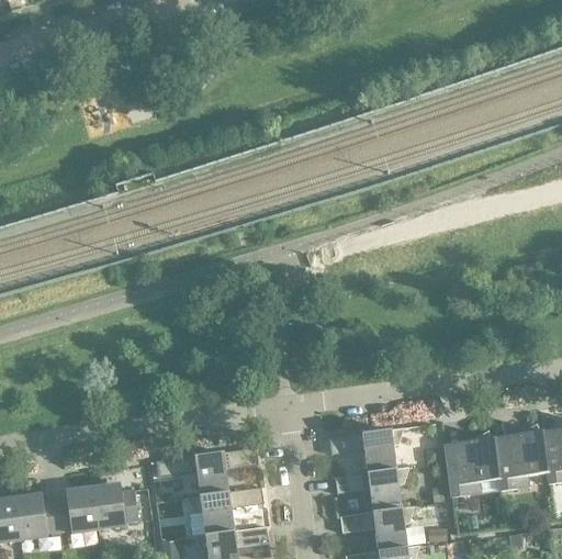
[(514,447),(495,449),(498,478),(499,490),(528,485),(527,474),(547,471),(543,443),(542,429),(537,431),(536,424),(524,431),(525,432),(512,434),(514,447)]
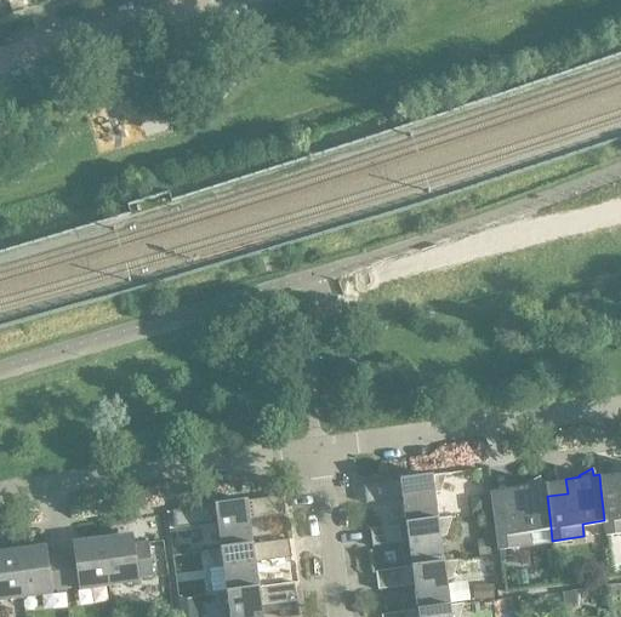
[(402,495),(405,521),(438,518),(438,516),(434,490),(439,490),(444,473),(449,473),(449,470),(363,483),(363,484),(364,484),(366,501),(368,501),(368,498),(402,495)]
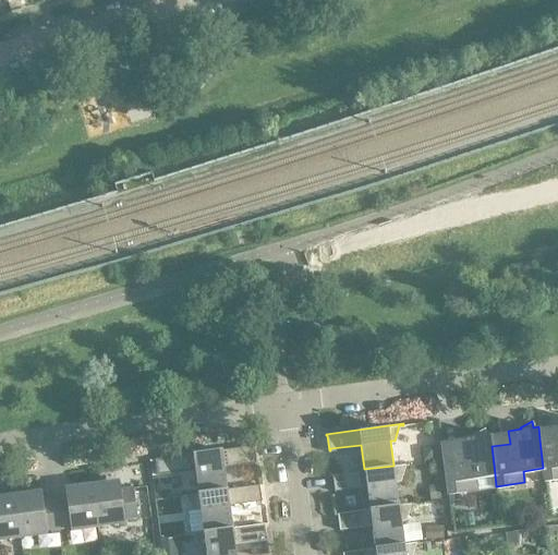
[(557,436),(540,439),(543,468),(544,480),(557,478),(557,423),(556,424),(557,436)]
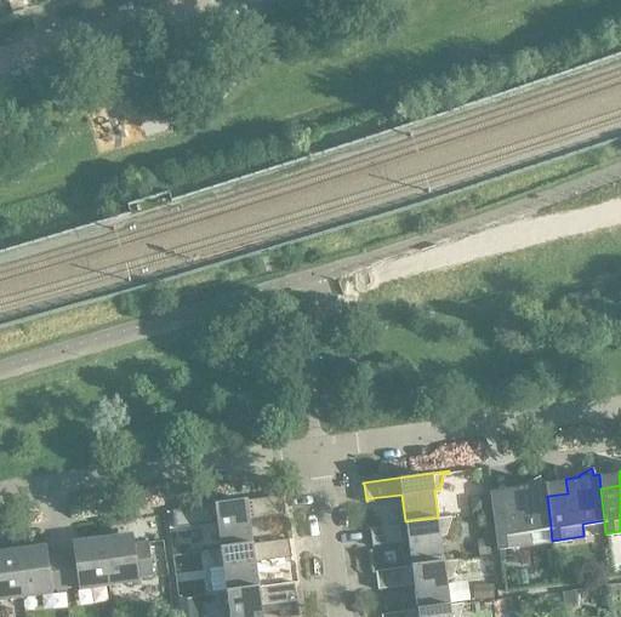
[(493,489),(491,489),(499,548),(530,543),(529,531),(551,527),(547,496),(546,481),(540,483),(539,475),(525,483),(527,484),(512,486),(514,501),(494,503),(493,489)]
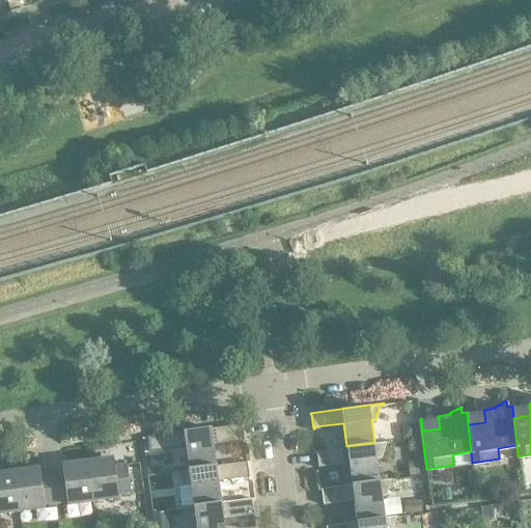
[(243,422),(142,436),(142,437),(148,437),(149,449),(186,445),(189,467),(189,468),(216,464),(213,441),(243,437),(243,438),(244,438),(242,423),(243,423),(243,422)]
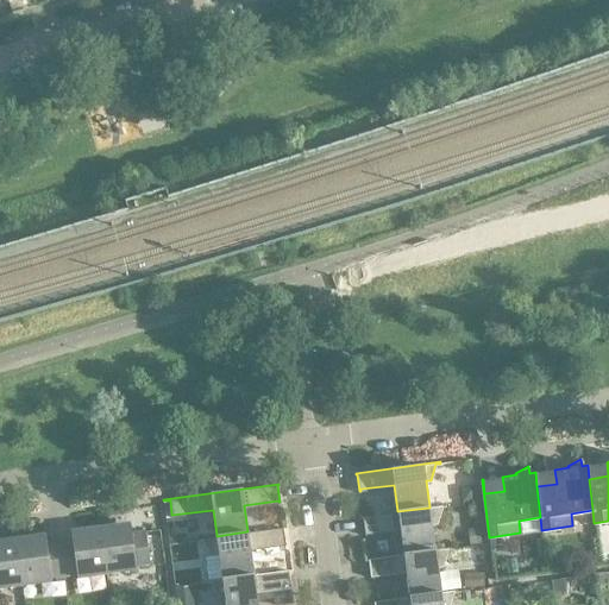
[(463,487),(460,491),(462,502),(476,500),(473,486),(463,487)]
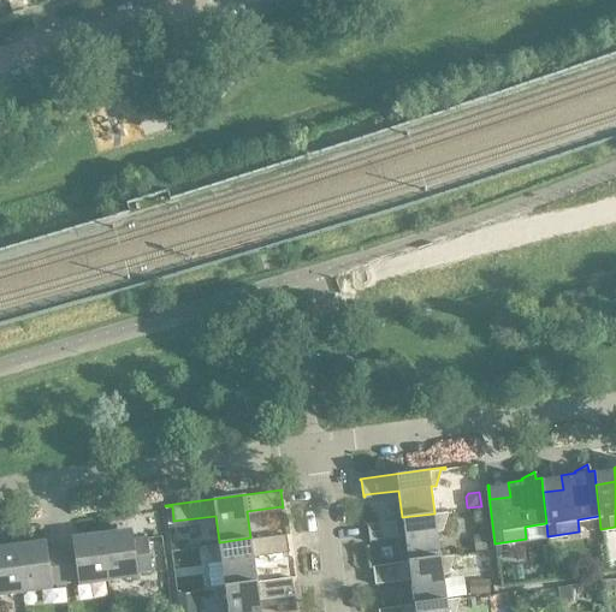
[(451,510),(434,512),(434,514),(402,517),(366,522),(366,523),(367,523),(369,540),(371,540),(369,538),(404,533),(408,559),(408,560),(440,556),(437,529),(442,528),(446,512),(451,511),(451,510)]
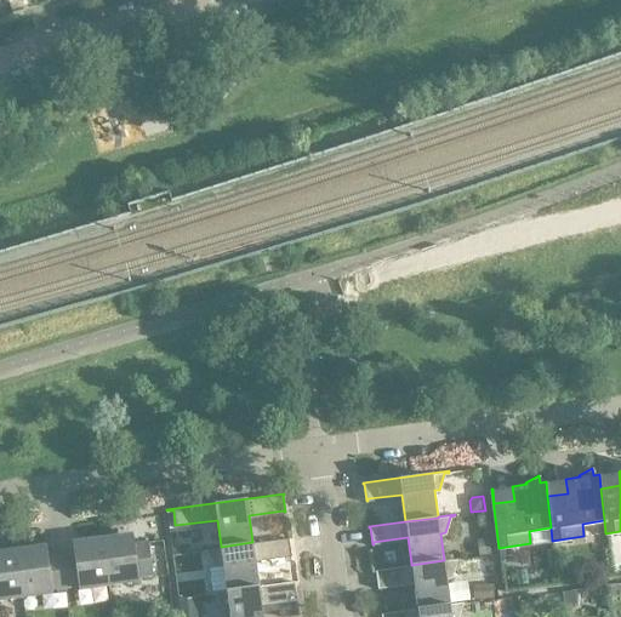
[(132,532),(125,533),(103,536),(109,583),(140,580),(138,575),(153,573),(148,540),(134,542),(132,532)]
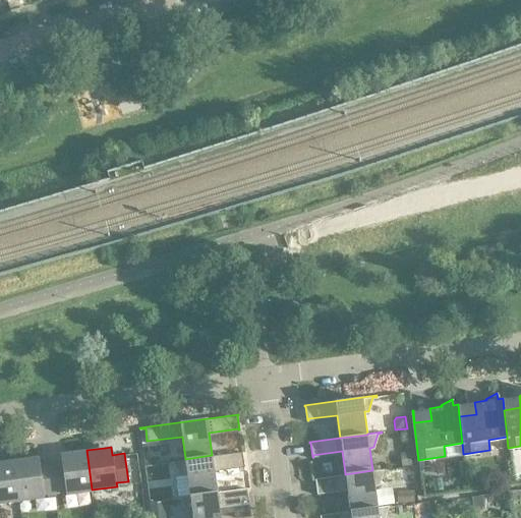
[(411,462),(410,449),(400,450),(402,464),(411,462)]
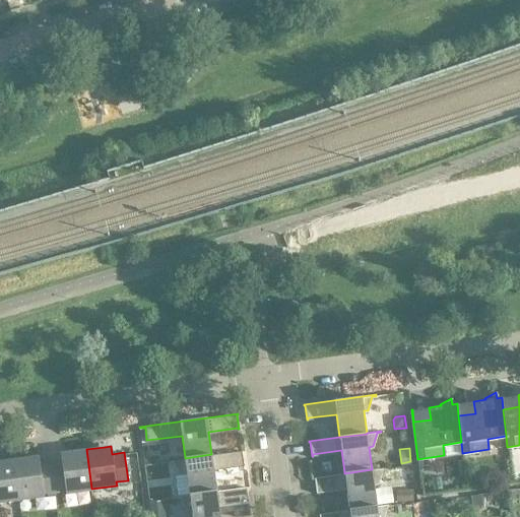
[(91,489),(86,449),(61,453),(62,461),(51,462),(55,491),(66,489),(66,493),(91,489)]
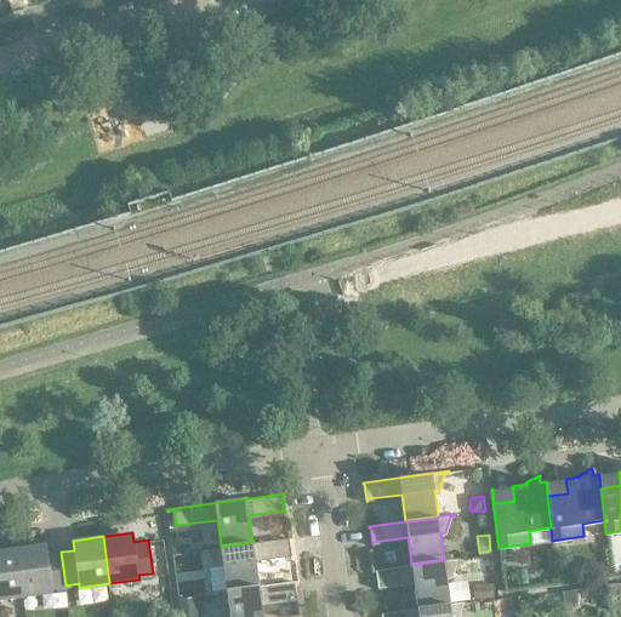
[(290,537),(252,542),(221,547),(221,546),(204,548),(204,550),(209,549),(217,564),(223,563),(227,589),(227,590),(258,586),(258,584),(255,558),(290,554),(290,555),(291,555),(289,538),(290,538),(290,537)]
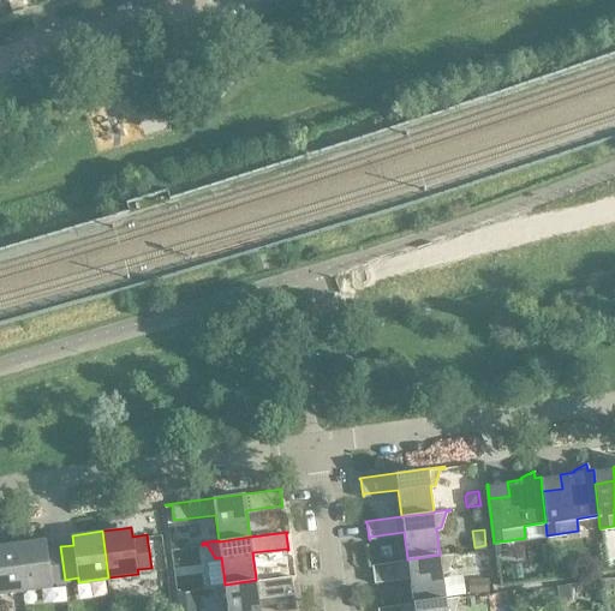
[(46,538),(39,539),(16,543),(23,589),(52,586),(52,581),(65,580),(60,546),(47,549),(46,538)]
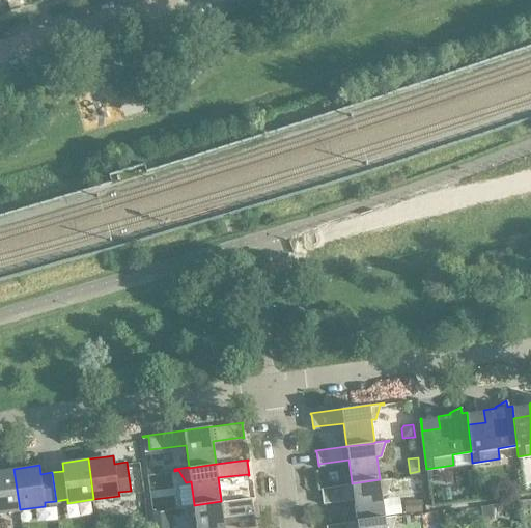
[(0,511),(20,509),(14,469),(0,470),(0,511)]
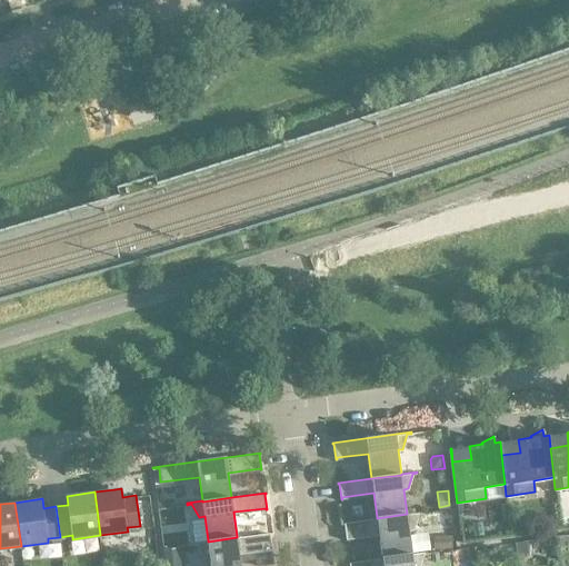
[(422,512),(407,514),(377,518),(377,517),(343,522),(343,524),(345,524),(347,538),(347,537),(379,533),(382,557),(382,558),(412,554),(411,553),(408,529),(413,528),(418,514),(422,513),(422,512)]
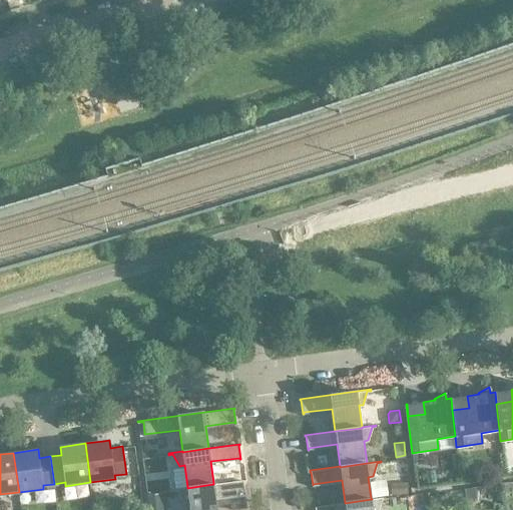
[(464,472),(465,480),(474,479),(473,470),(464,472)]
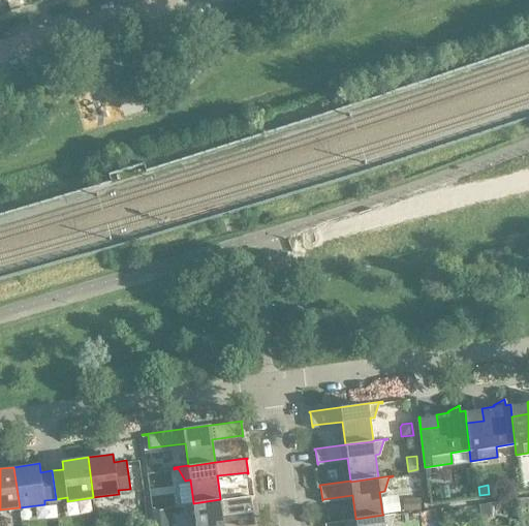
[(421,506),(419,493),(404,494),(404,507),(421,506)]
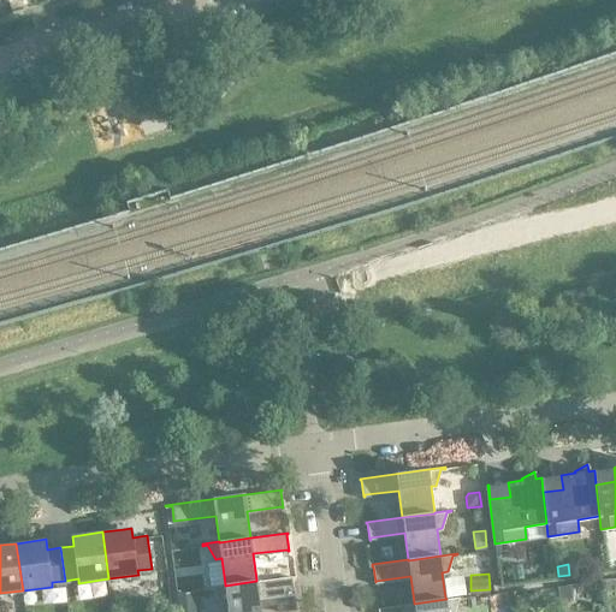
[(260,611),(260,604),(278,601),(279,608),(296,607),(292,577),(294,577),(292,575),(256,580),(256,581),(225,586),(225,584),(208,587),(208,588),(213,588),(221,602),(226,601),(227,611),(260,611)]
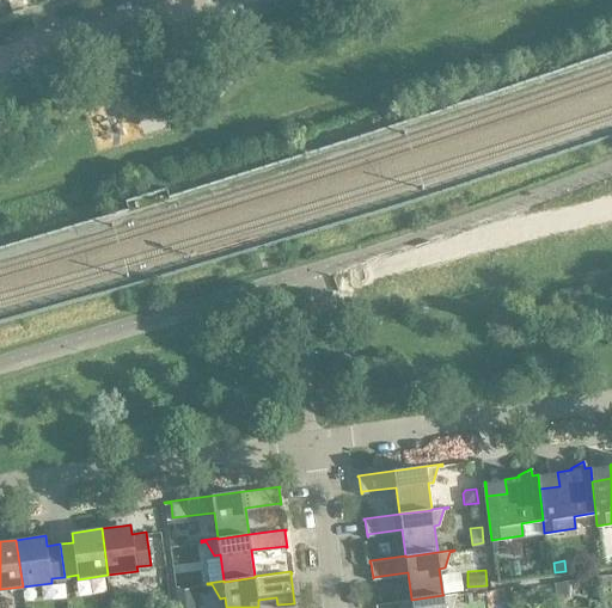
[(598,588),(610,587),(609,573),(597,575),(598,588)]
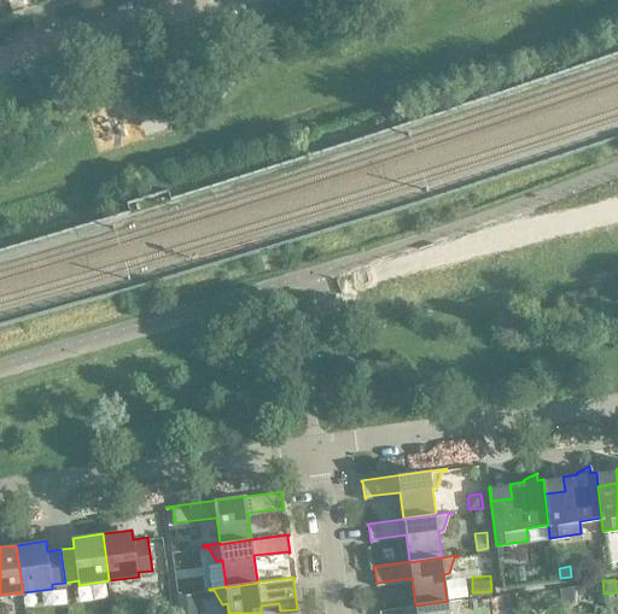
[(564,603),(573,602),(571,586),(561,588),(564,603)]
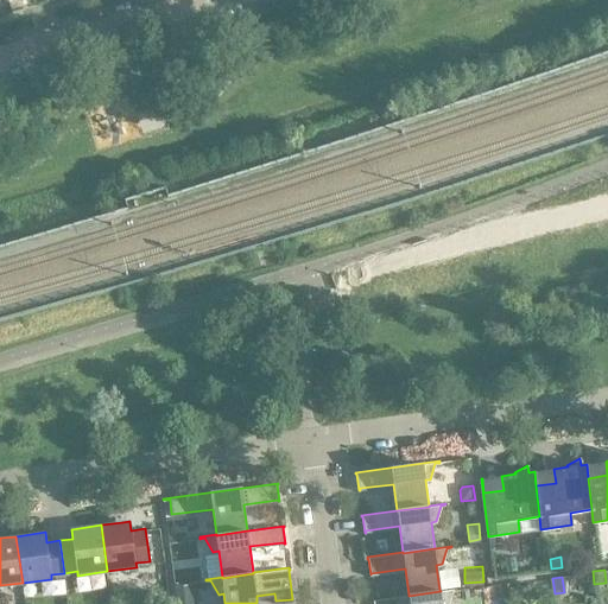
[(176,584),(178,603),(189,603),(196,603),(194,582),(176,584)]
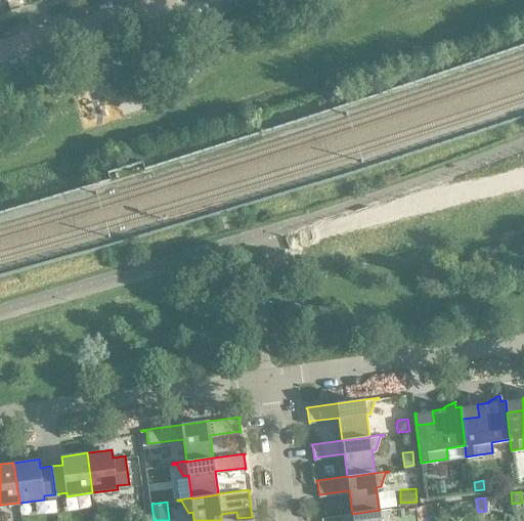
[(393,507),(379,509),(380,510),(352,514),(352,513),(321,517),(321,518),(322,518),(321,520),(386,520),(390,509),(394,509),(393,507)]
